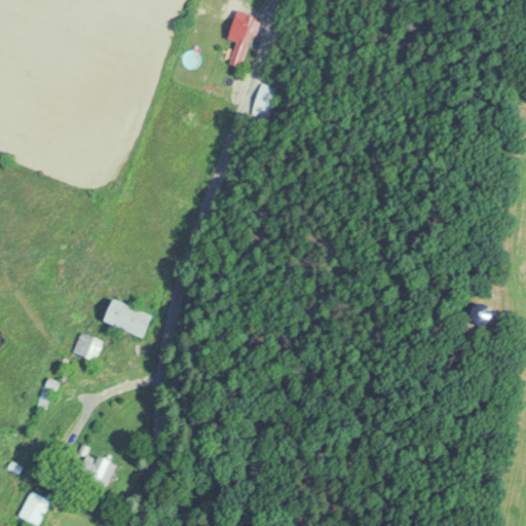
[(225,34),(248,45),(260,17),(237,7),(225,34)]
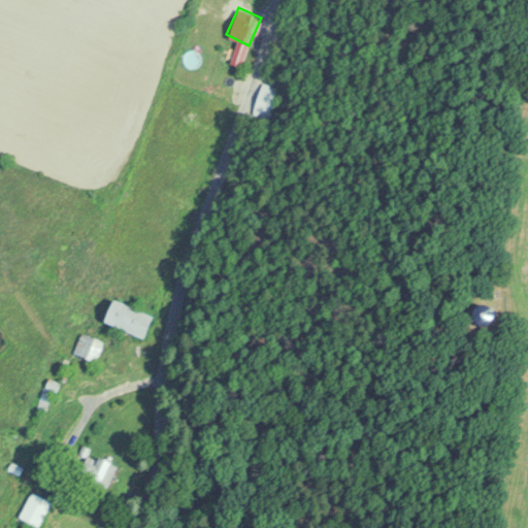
[(268,117),(276,86),(260,81),(252,112),(268,117)]
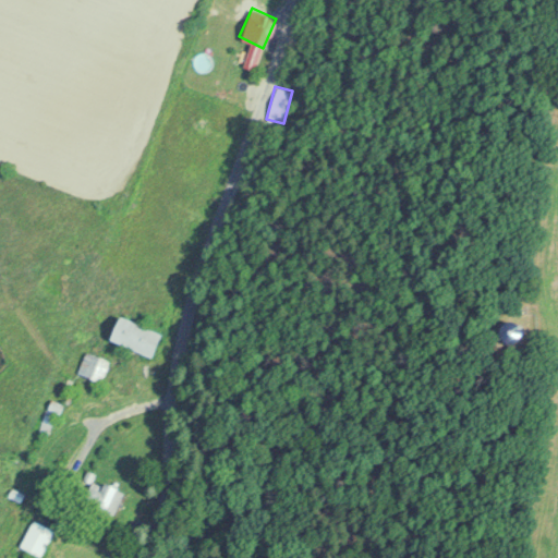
[(152,355),(160,331),(117,315),(108,340),(152,355)]
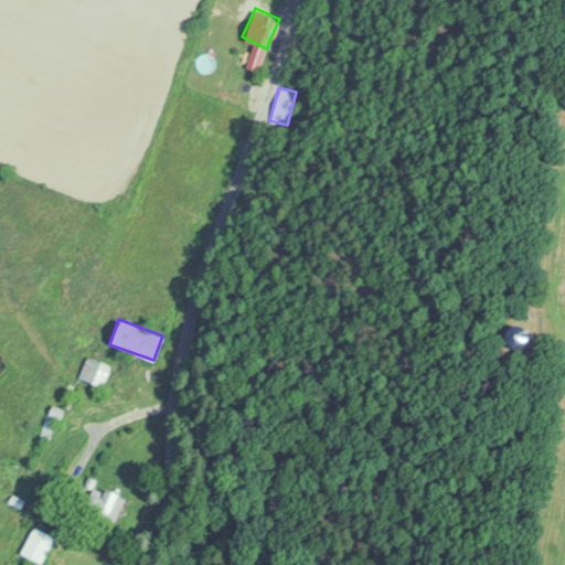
[(509,326),(508,345),(524,347),(526,327),(509,326)]
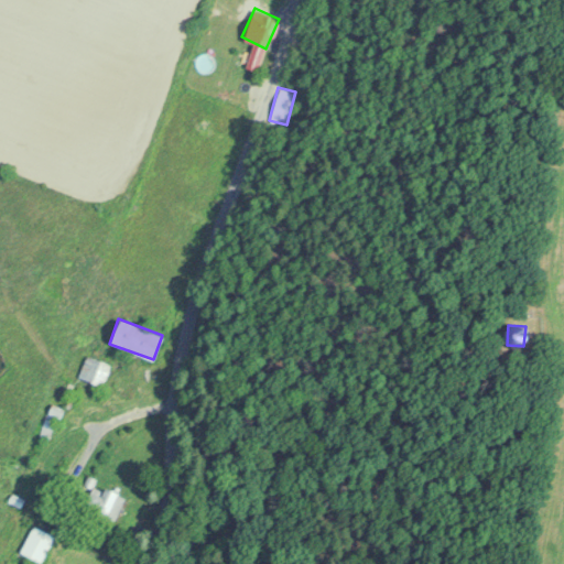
[(77,373),(99,384),(108,365),(86,354),(77,373)]
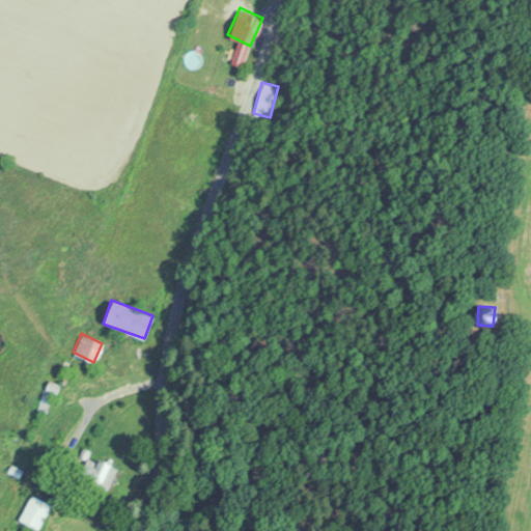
[(95,477),(92,483),(107,490),(115,466),(86,455),(80,472),(95,477)]
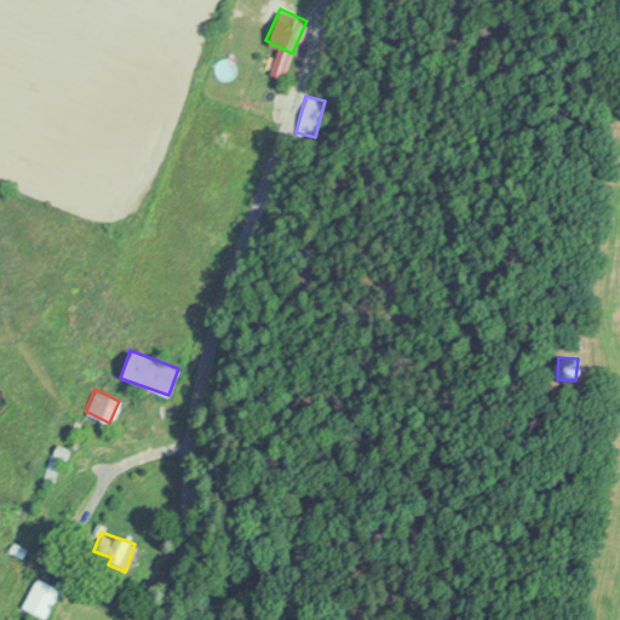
[(44,618),(58,589),(35,577),(19,607),(44,618)]
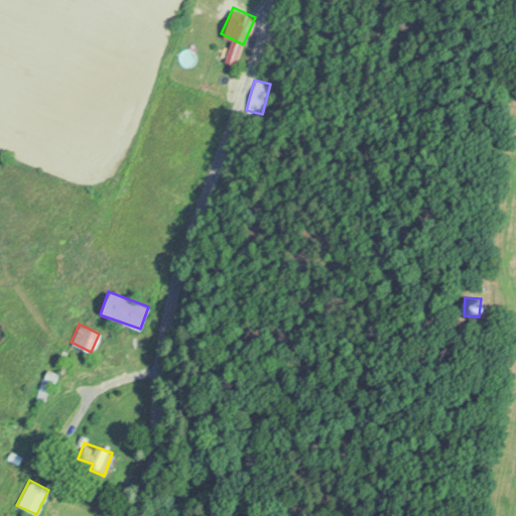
All buildings are outlined.
